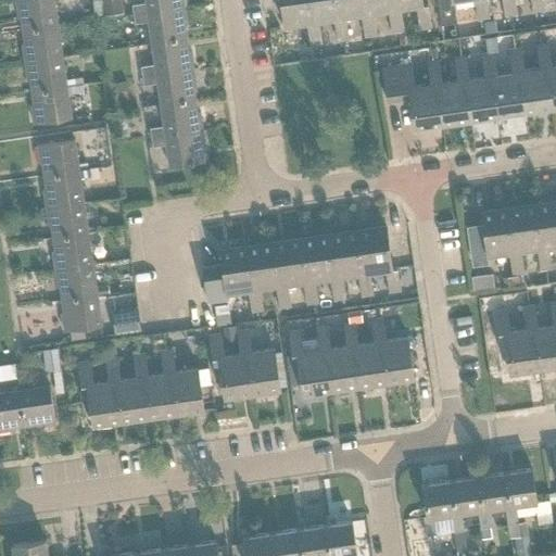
[(54,0),(15,0),(19,17),(21,17),(23,30),(59,25),(54,0)]
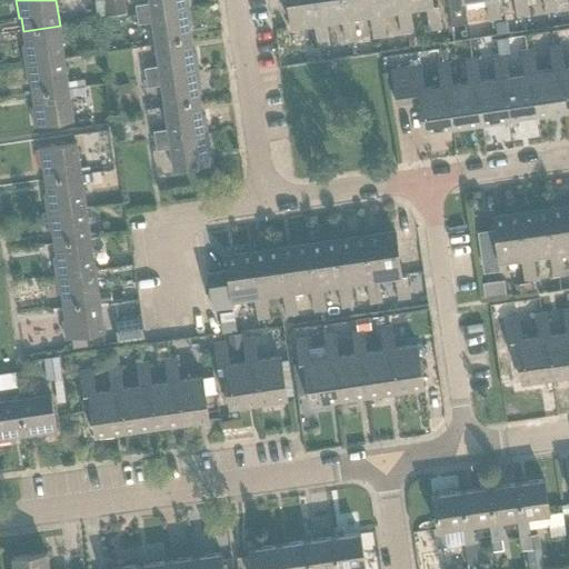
[(125,0),(105,0),(107,16),(127,13),(125,0)]
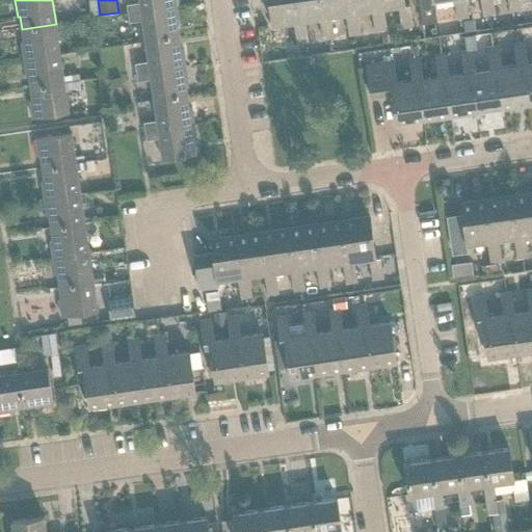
[(138,0),(139,3),(126,5),(127,14),(177,7),(176,0),(138,0)]
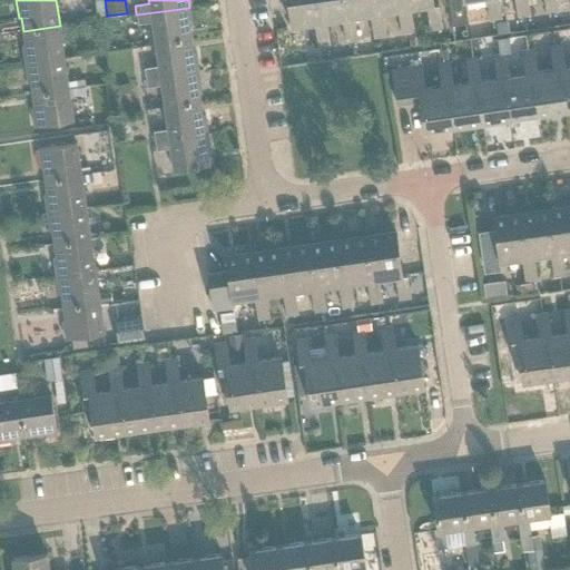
[(287,0),(292,27),(316,23),(320,46),(331,45),(327,22),(321,22),(317,0),(287,0)]
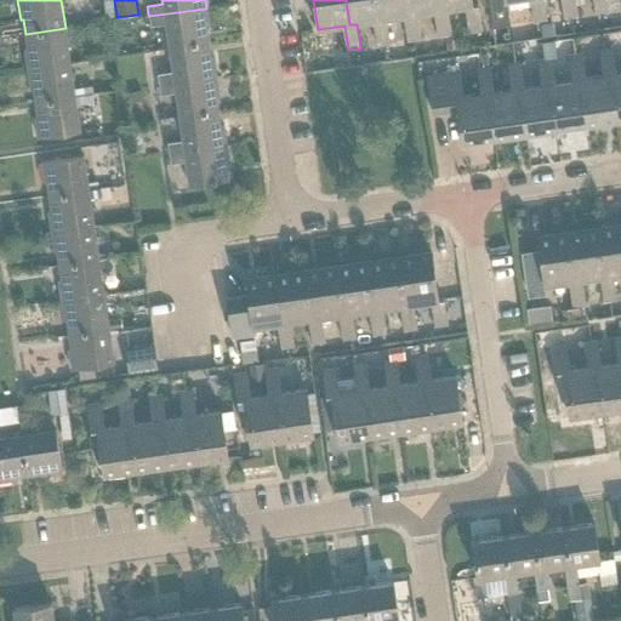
[(387,20),(381,20),(377,0),(346,0),(349,24),(357,24),(375,21),(379,45),(391,44),(387,20)]
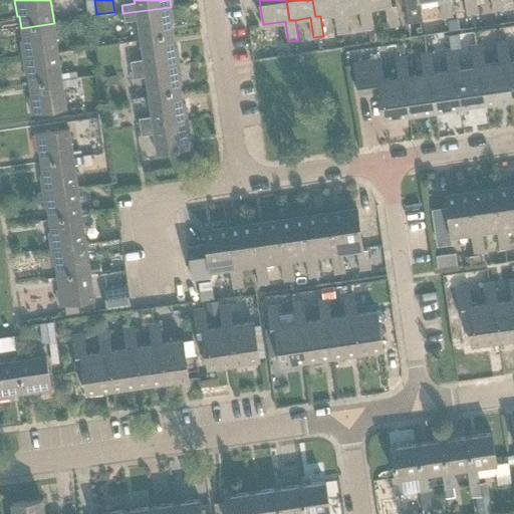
[(349,32),(346,12),(340,13),(338,0),(312,0),(315,16),(320,16),(336,13),(339,34),(349,32)]
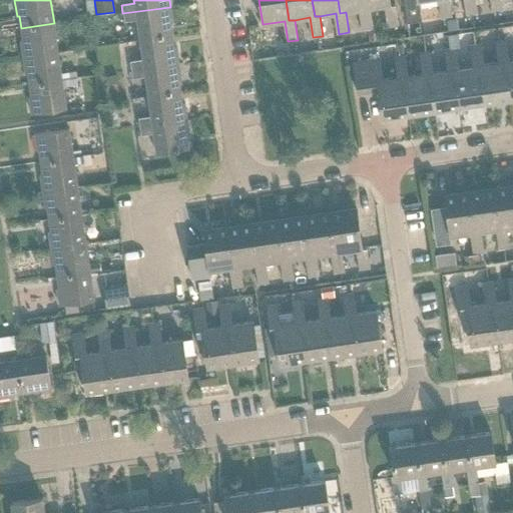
[(338,0),(340,13),(346,12),(360,9),(363,30),(374,28),(371,8),(366,9),(364,0),(338,0)]
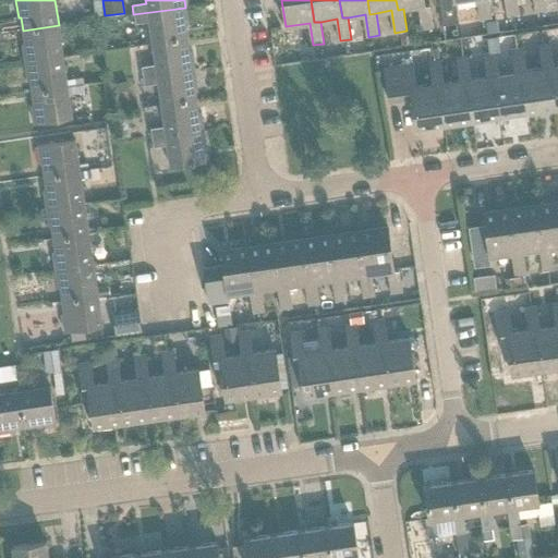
[(423,28),(433,27),(429,4),(426,4),(425,0),(396,0),(398,10),(403,9),(420,7),(423,28)]
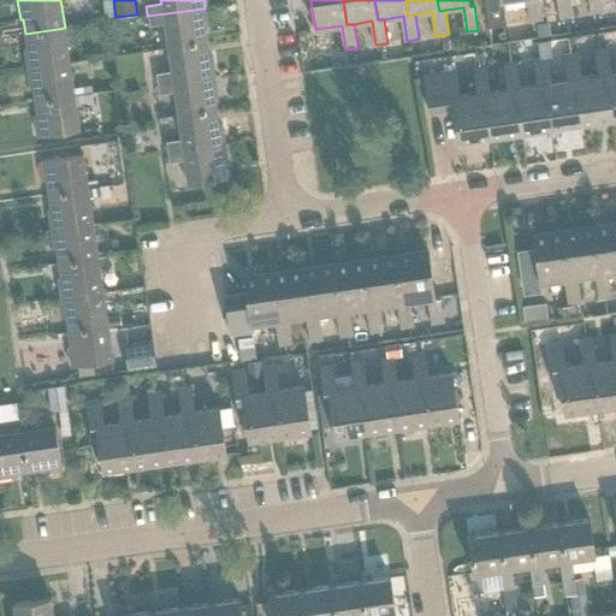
[(483,0),(487,28),(505,25),(502,1),(513,0),(526,0),(529,22),(535,21),(538,36),(544,36),(543,21),(539,0),(483,0)]
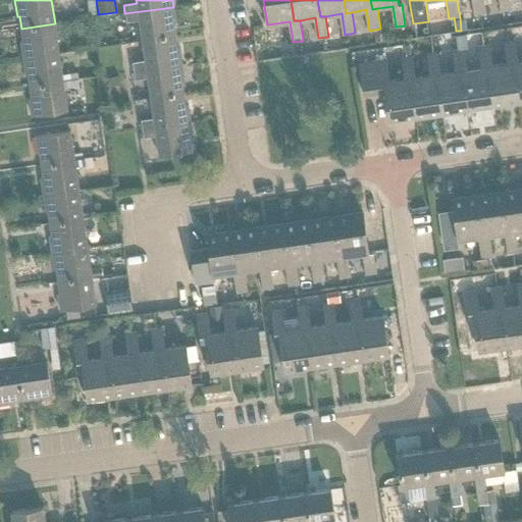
[(471,0),(474,14),(484,13),(482,0),(471,0)]
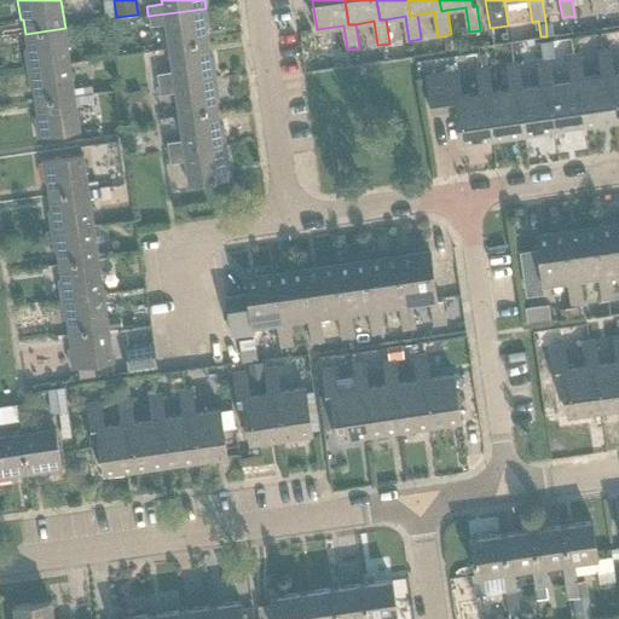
[(591,0),(594,13),(606,11),(603,0),(591,0)]
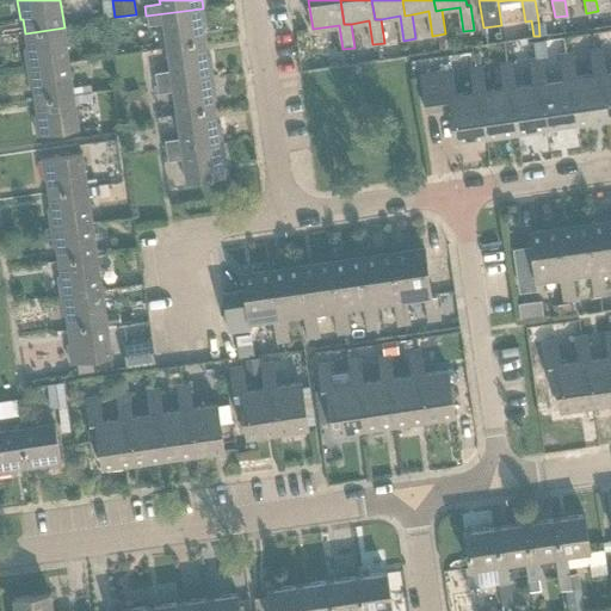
[(166,48),(203,42),(202,28),(205,28),(203,8),(146,16),(148,26),(162,25),(166,48)]
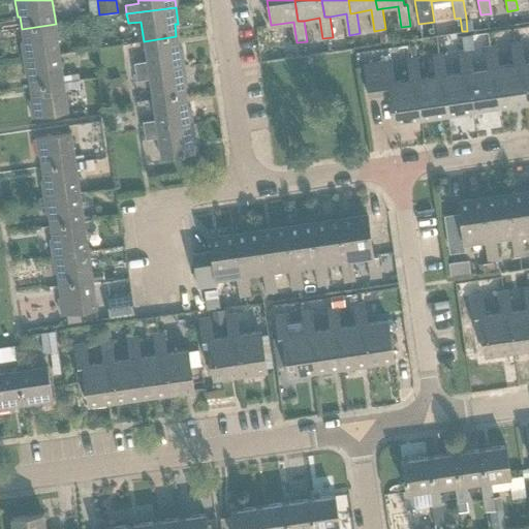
[(24,42),(21,42),(24,59),(60,54),(56,24),(22,29),(24,42)]
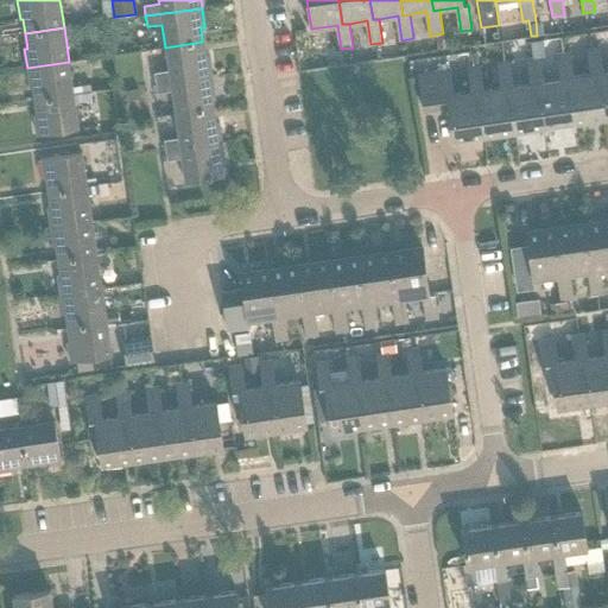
[(154,83),(211,75),(209,56),(204,56),(202,42),(165,48),(169,71),(153,74),(154,83)]
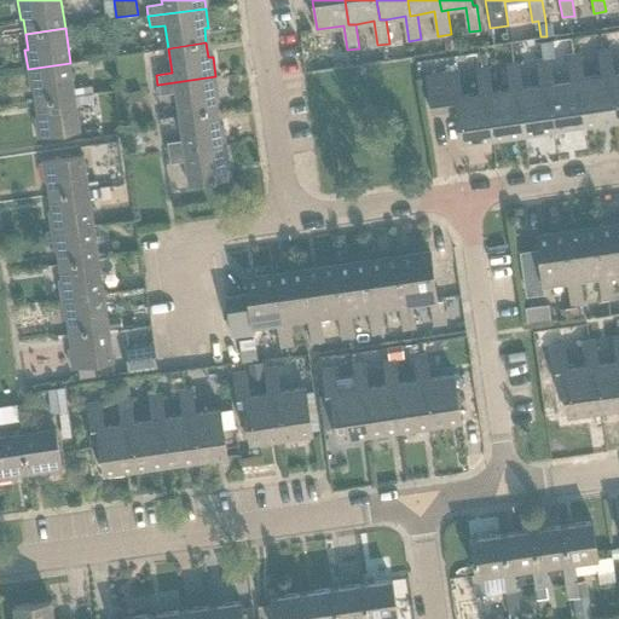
[(618,71),(614,73),(611,50),(597,51),(600,73),(606,71),(614,122),(618,121),(618,71)]
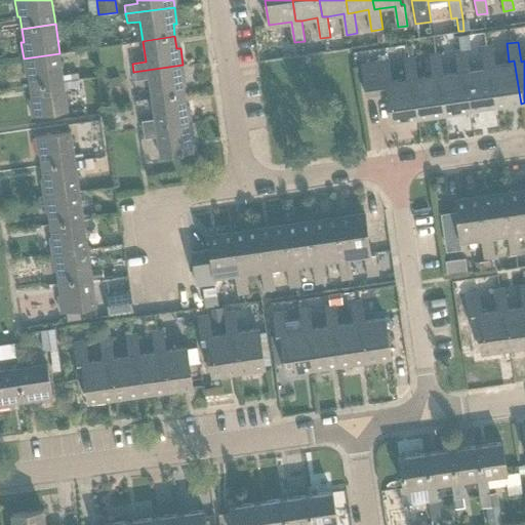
[(509,62),(494,64),(491,45),(481,47),(483,65),(488,65),(495,108),(521,104),(514,61),(509,62)]
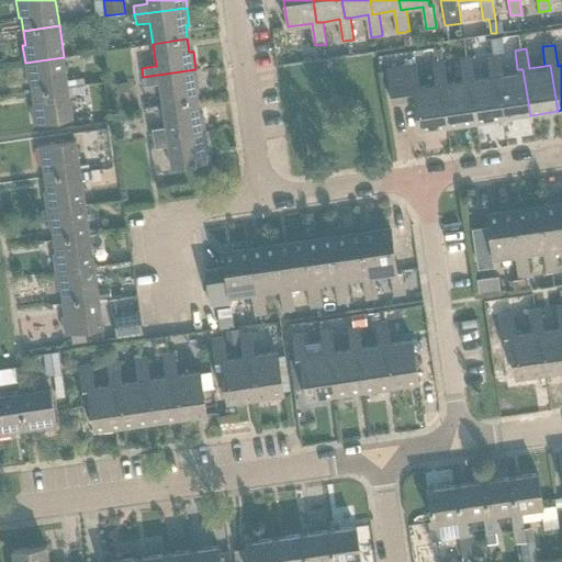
[(530,115),(523,69),(517,69),(501,72),(498,53),(486,55),(490,74),(495,72),(503,119),(530,115)]
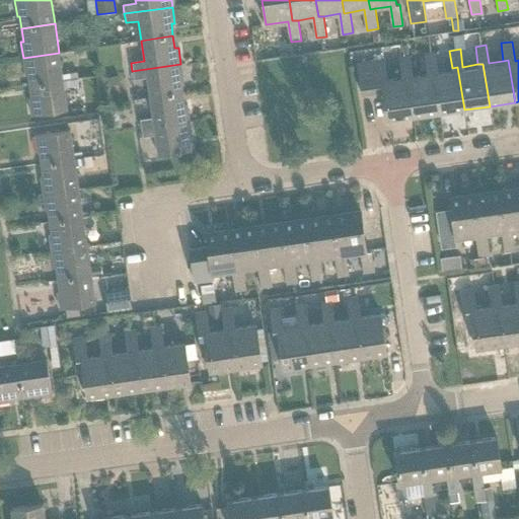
[(25,74),(28,74),(30,86),(63,81),(62,75),(59,53),(23,58),(25,74)]
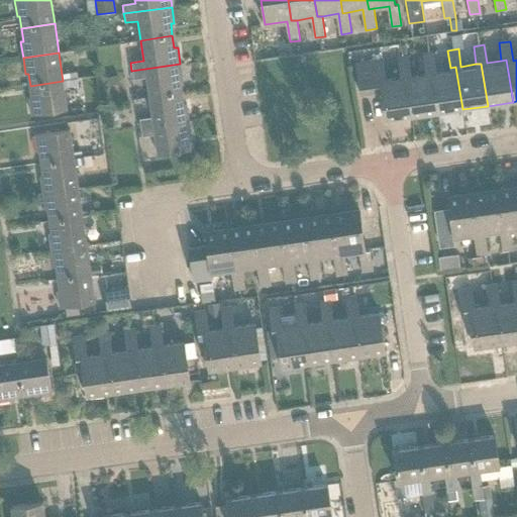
[(450,68),(435,70),(432,53),(422,55),(425,72),(430,71),(437,113),(462,109),(455,67),(450,68)]
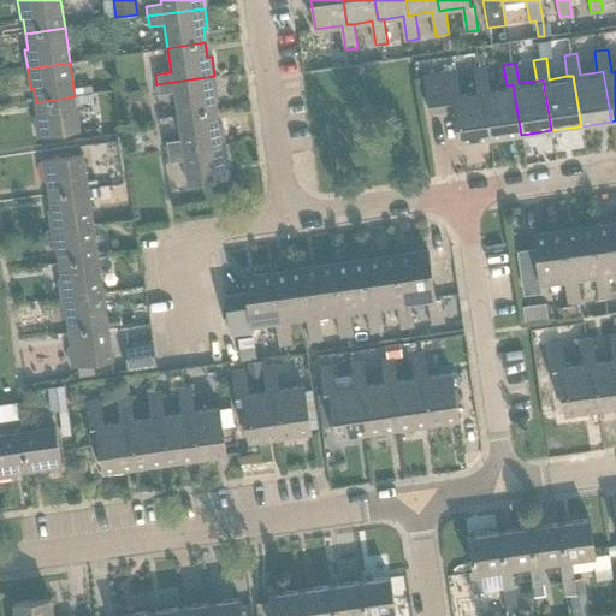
[(507,86),(487,88),(485,67),(473,69),(475,90),(481,89),(490,140),(521,135),(513,84),(507,86)]
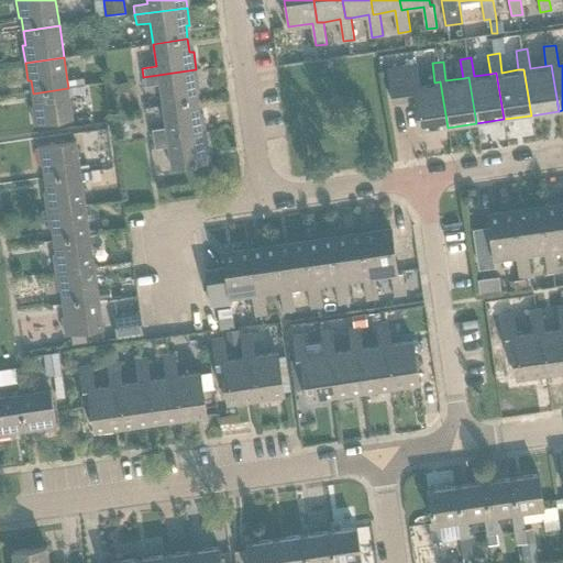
[(440,81),(434,83),(419,85),(416,66),(387,70),(393,103),(415,100),(419,132),(448,128),(440,81)]
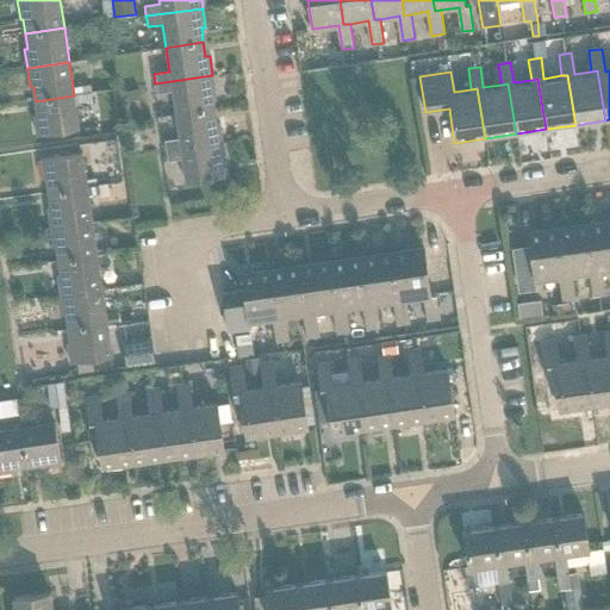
[(175,116),(212,110),(211,95),(216,95),(212,75),(155,83),(157,94),(172,92),(175,116)]
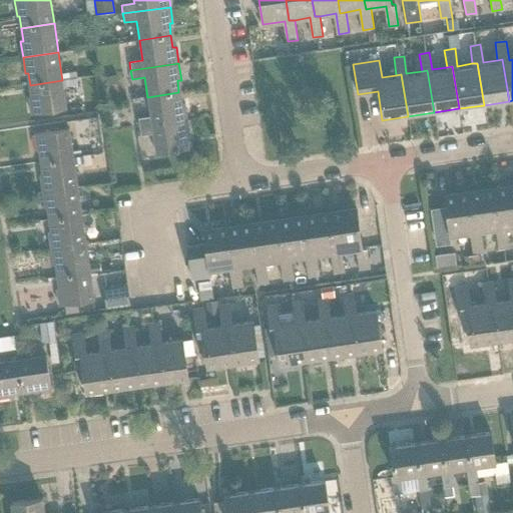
[(64,74),(61,74),(62,80),(77,78),(76,72),(64,74)]
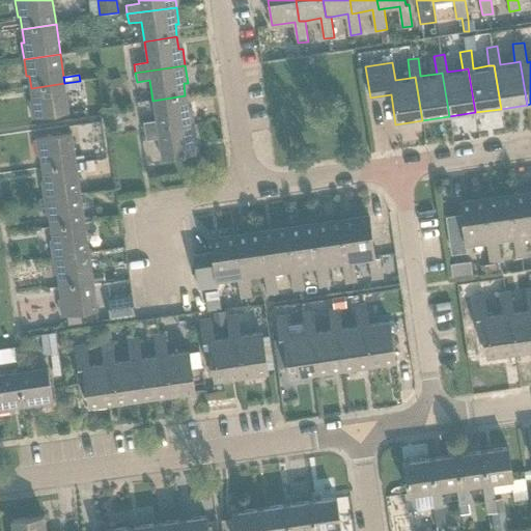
[(120,78),(112,79),(113,87),(121,86),(120,78)]
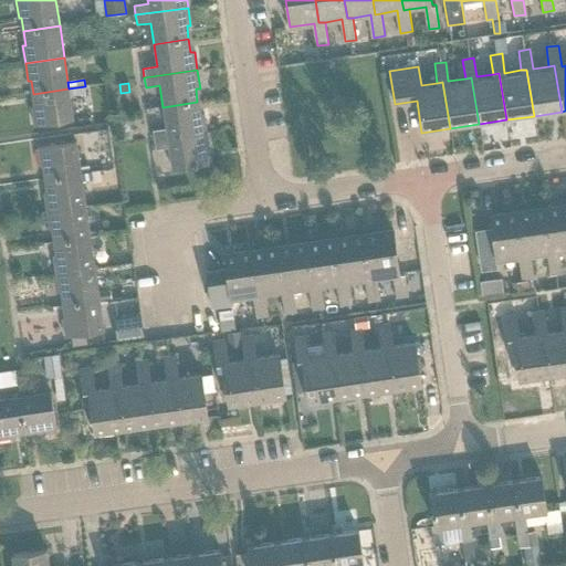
[(85,86),(69,88),(70,96),(74,95),(86,94),(85,86)]
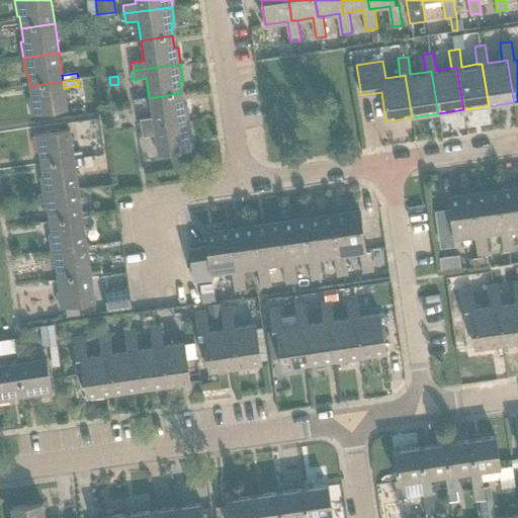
[(29,98),(31,115),(67,110),(64,88),(63,81),(30,86),(31,98),(29,98)]
